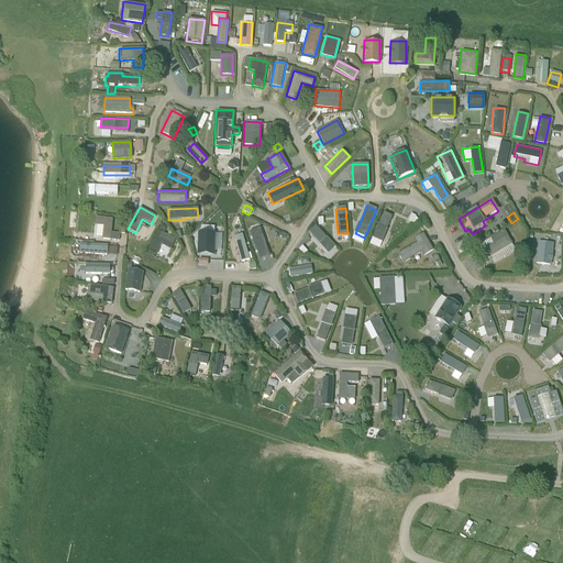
[(384,213),(372,240),(381,243),(392,217),(384,213)]
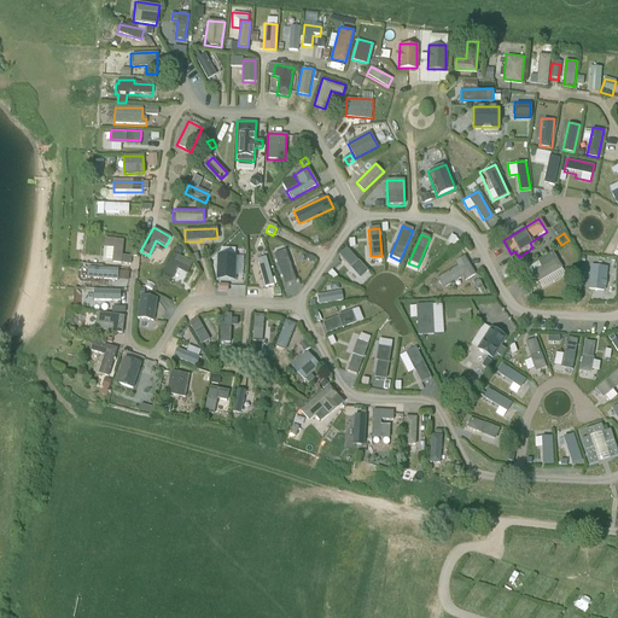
[(296,237),(292,243),(309,252),(313,246),(296,237)]
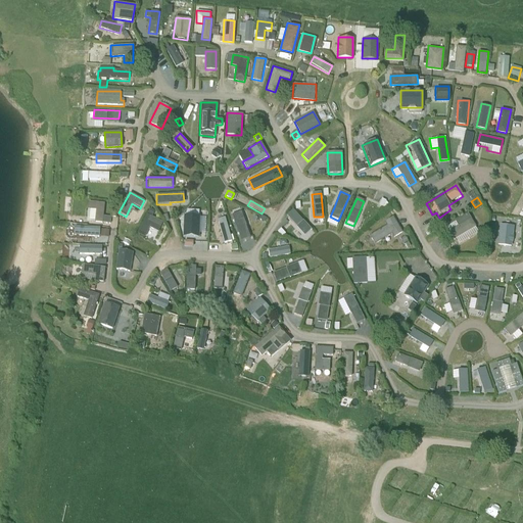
[(88,208),(96,209),(95,222),(102,223),(104,203),(88,201),(88,208)]
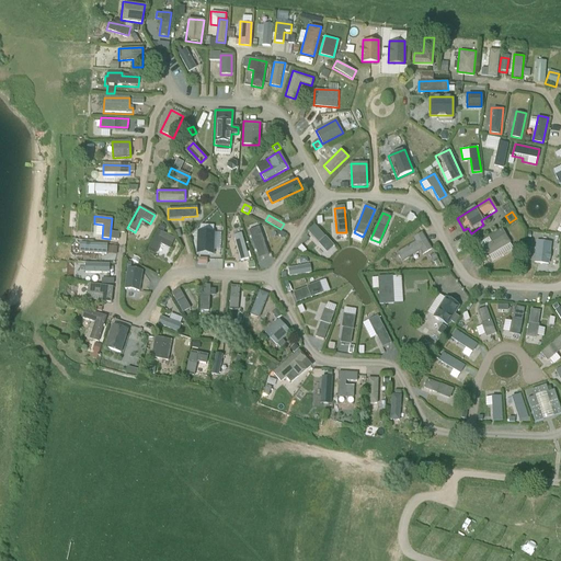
[(315,226),(308,232),(327,254),(334,248),(315,226)]
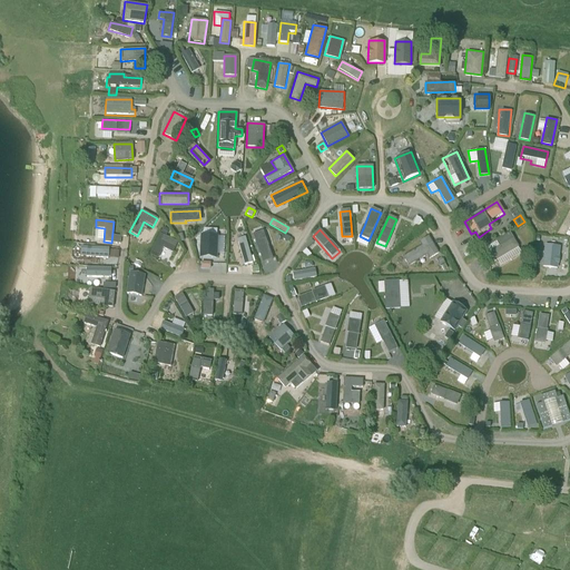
[(268,248),(266,243),(266,241),(264,236),(262,232),(253,235),(263,263),(273,259),(268,248)]
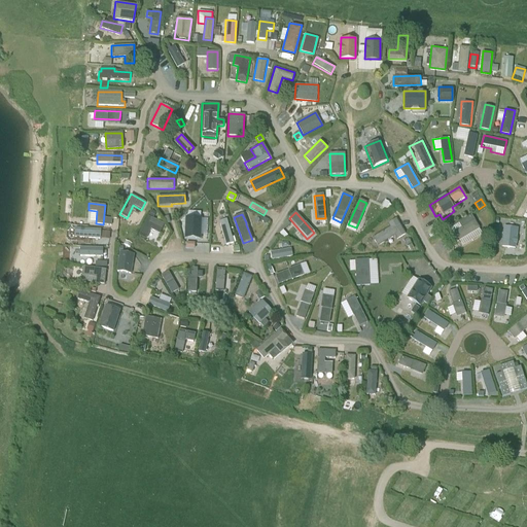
[(461,229),(452,234),(457,243),(480,230),(471,216),(458,224),(461,229)]
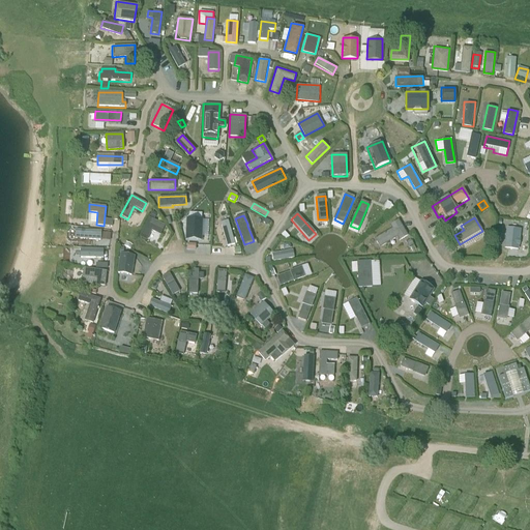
[(149,218),(140,238),(146,241),(155,222),(149,218)]
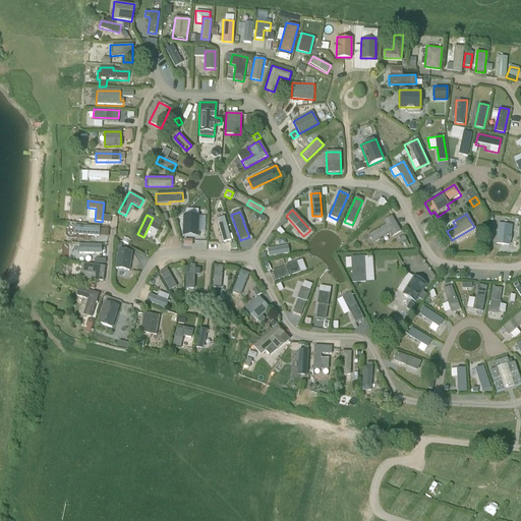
[(216,218),(221,241),(230,239),(225,216),(216,218)]
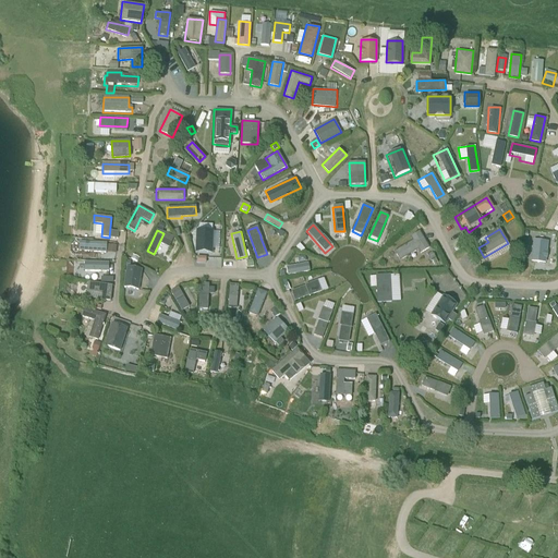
[(413,240),(393,251),(399,261),(417,249),(421,253),(428,247),(420,231),(410,237),(413,240)]
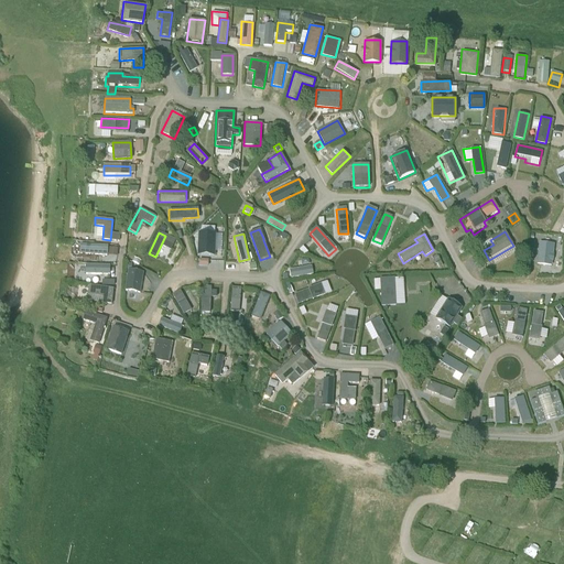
[(198,235),(197,258),(214,259),(215,235),(198,235)]
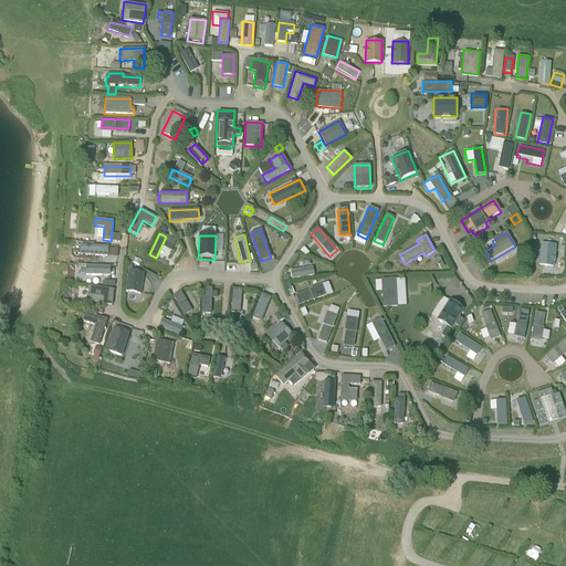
[(542,244),(538,265),(553,266),(553,261),(554,262),(555,257),(554,257),(555,245),(542,244)]
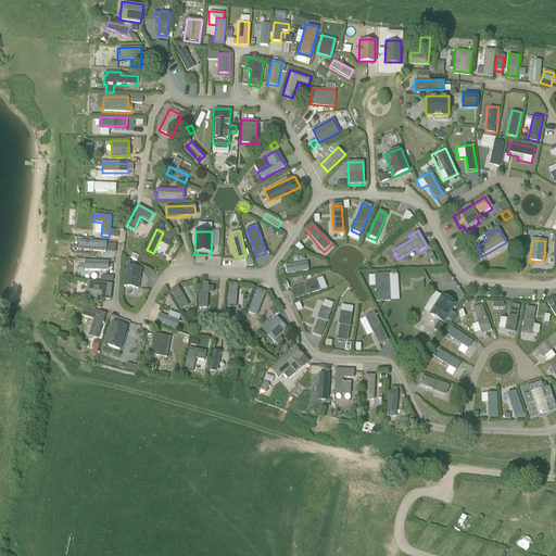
[(109,270),(110,261),(86,260),(85,269),(109,270)]
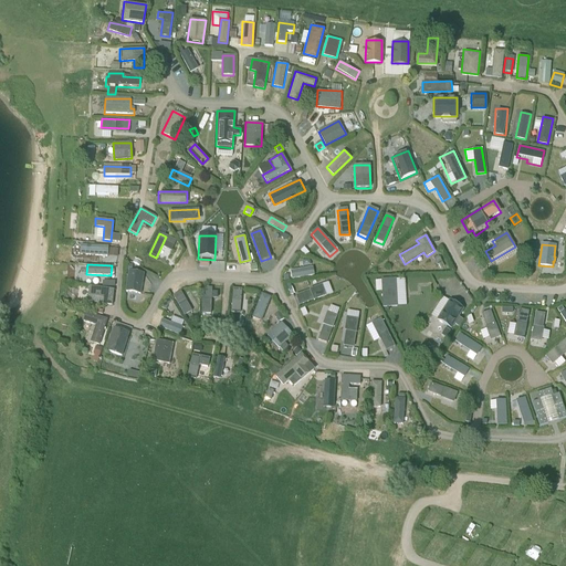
[(291,269),(292,278),(314,275),(313,266),(291,269)]
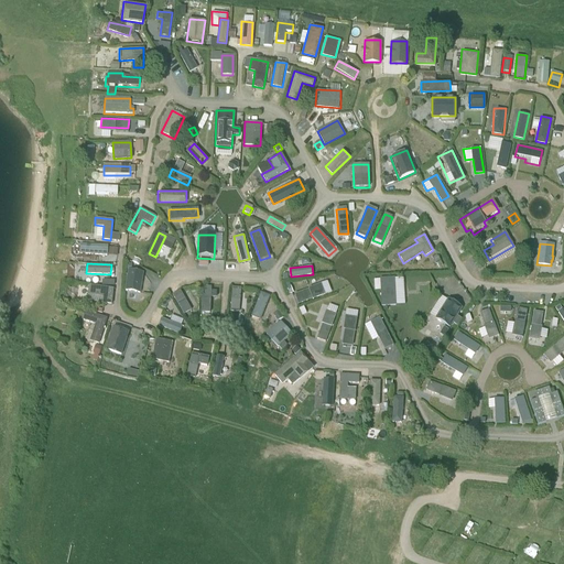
[(131,271),(128,271),(126,292),(139,293),(142,273),(131,271)]
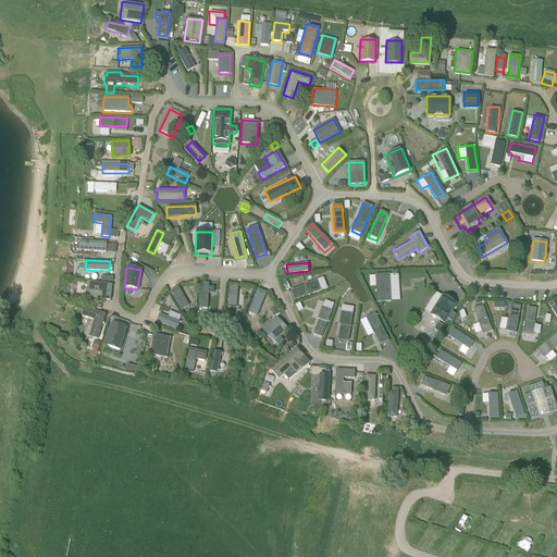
[(391,301),(388,275),(375,276),(376,302),(391,301)]
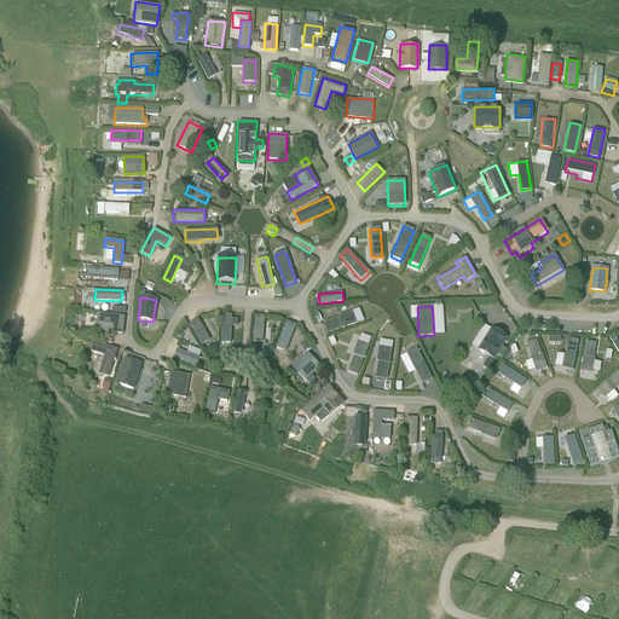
[(232,319),(232,313),(221,313),(223,342),(232,342),(232,325),(238,325),(237,318),(232,319)]
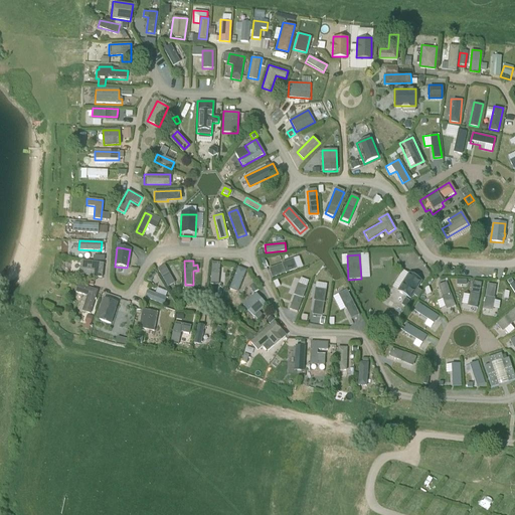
[(104,265),(80,262),(79,271),(94,272),(94,278),(102,279),(104,265)]
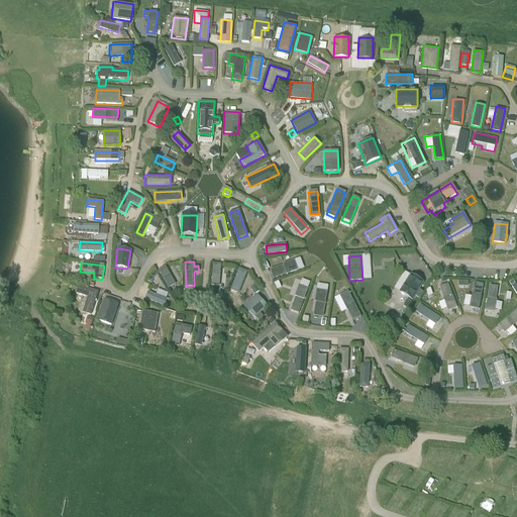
[(293,263),(271,272),(274,280),(296,272),(293,263)]
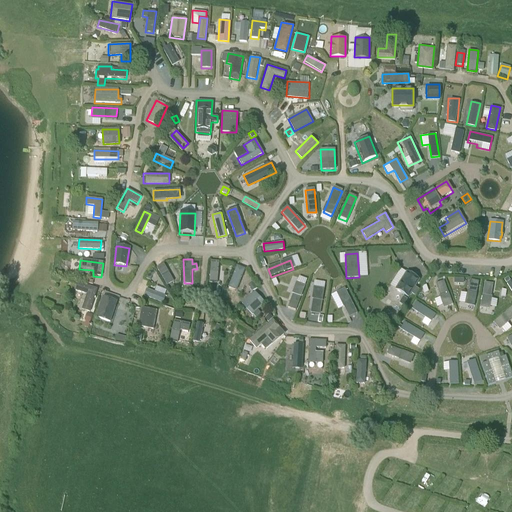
[(209,281),(219,281),(219,261),(209,261),(209,281)]
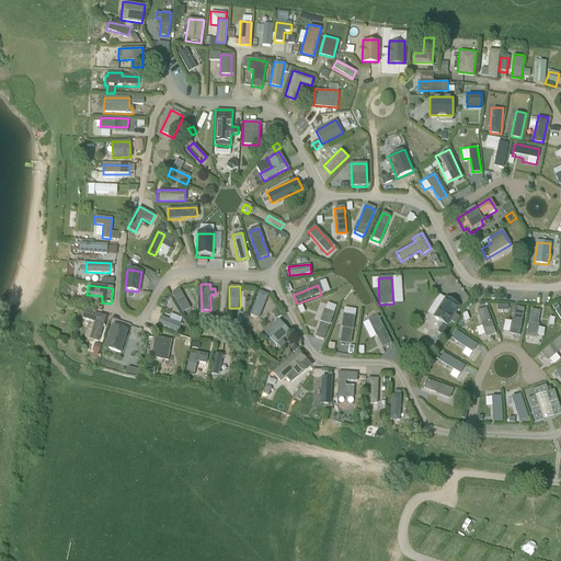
[(195,305),(192,295),(185,298),(181,288),(172,292),(181,311),(195,305)]
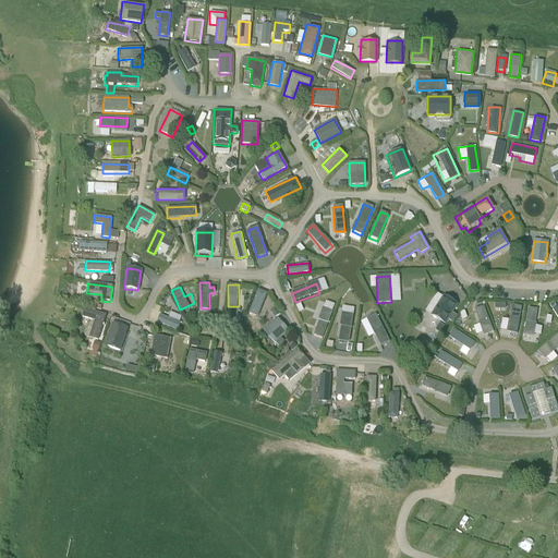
[(257,289),(247,312),(257,315),(267,292),(257,289)]
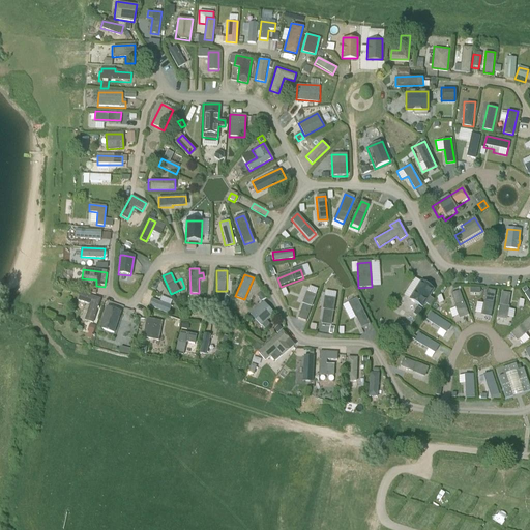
[(435,291),(421,283),(410,300),(422,308),(435,291)]
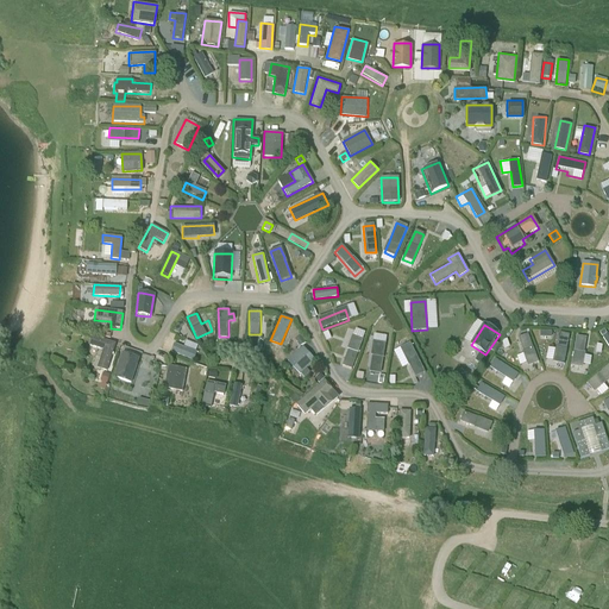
[(356,327),(340,364),(351,369),(366,332),(356,327)]
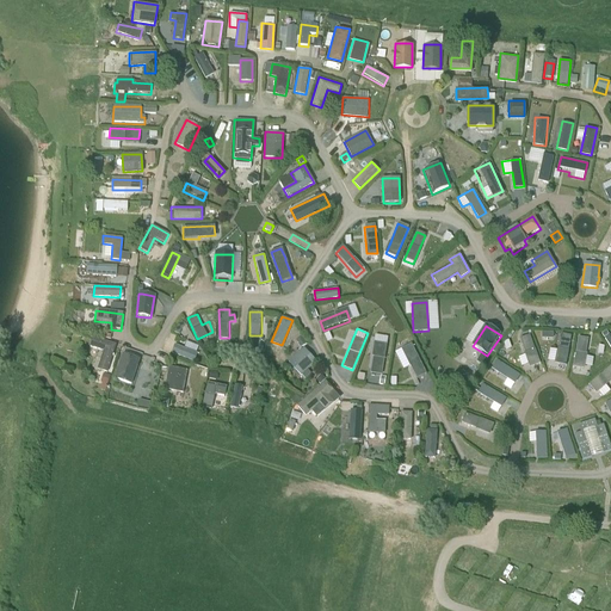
[(568,362),(569,333),(559,333),(557,349),(549,349),(548,362),(568,362)]
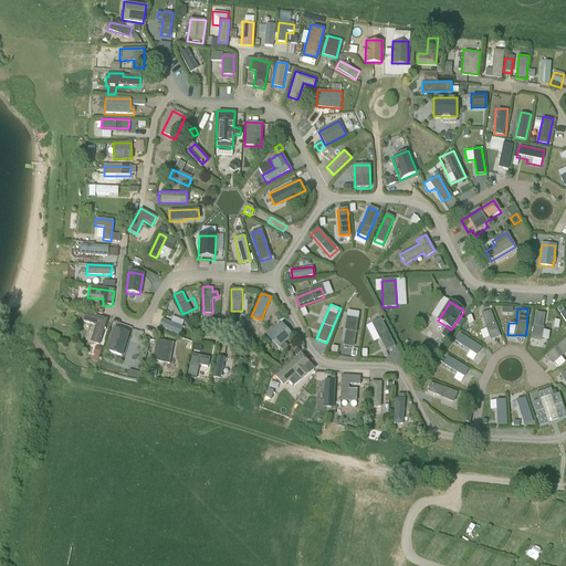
[(478,313),(484,337),(491,336),(492,338),(500,336),(492,310),(478,313)]
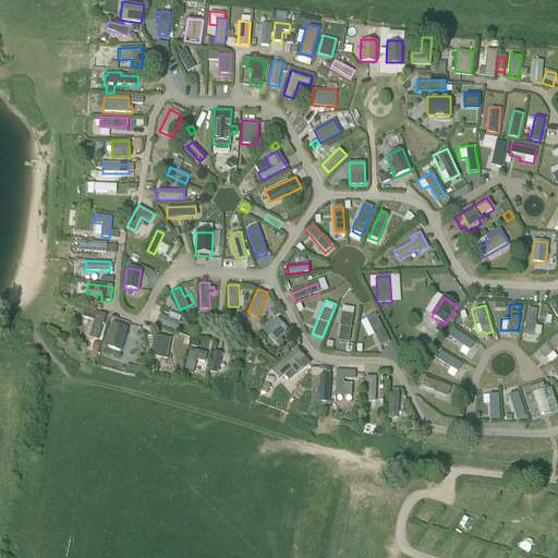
[(526,307),(525,334),(541,335),(541,325),(536,325),(537,307),(526,307)]
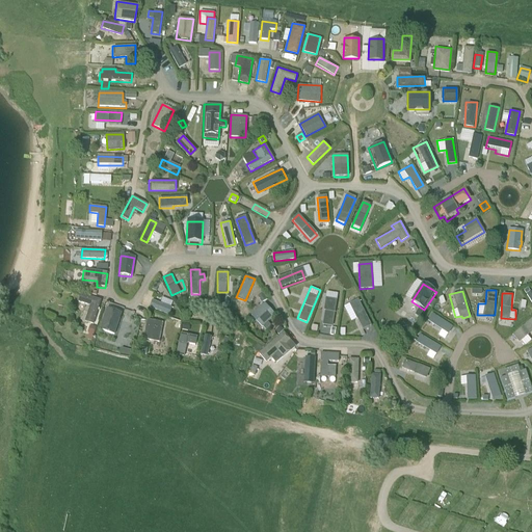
[(92,323),(100,299),(79,294),(77,301),(89,306),(84,320),(92,323)]
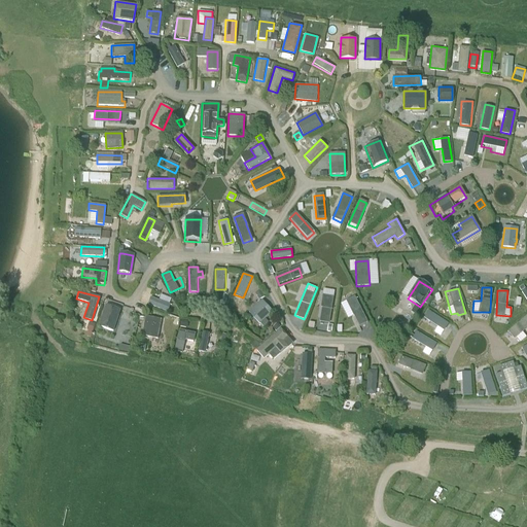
[(255,294),(259,301),(265,297),(259,291),(255,294)]
